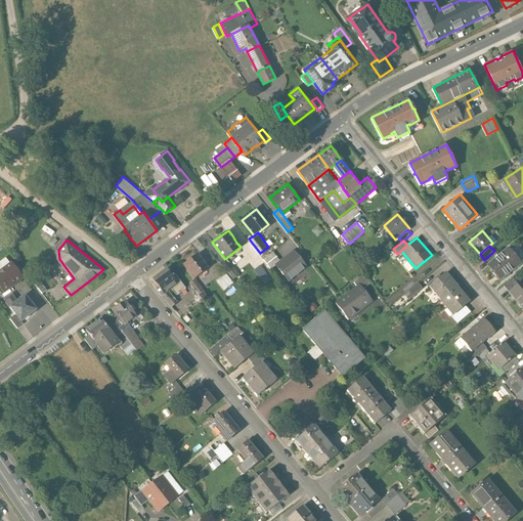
[(510,247),(488,264),(500,278),(514,267),(515,267),(522,261),(510,247)]
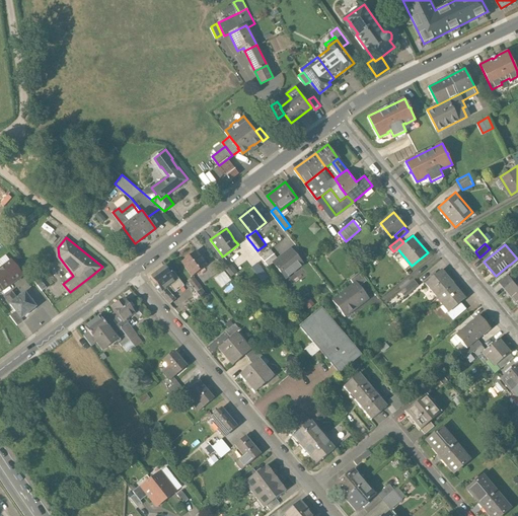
[(278,258),(271,247),(262,255),(269,265),(274,261),(278,258)]
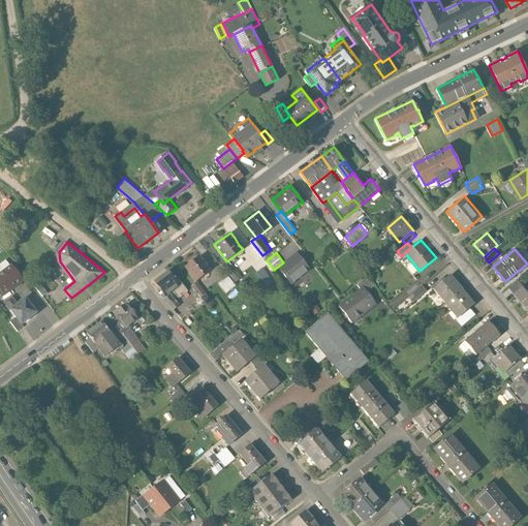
[(310,269),(297,252),(283,263),(279,266),(291,282),(310,269)]
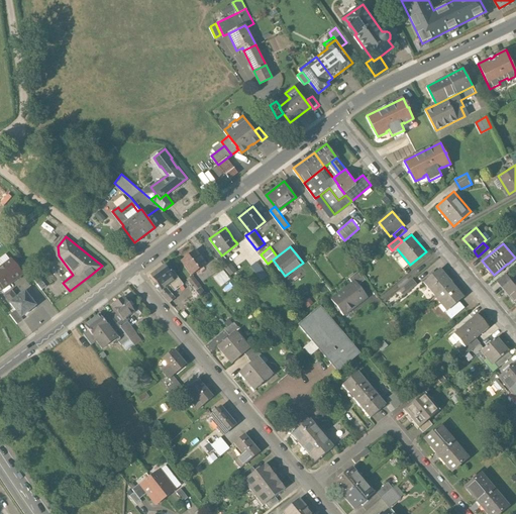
[(196,249),(182,260),(192,275),(193,274),(206,264),(196,249)]
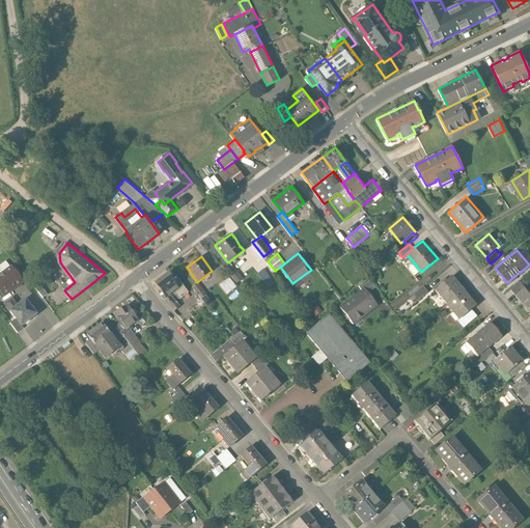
[(243,277),(229,261),(227,262),(227,261),(223,265),(238,282),(243,277)]
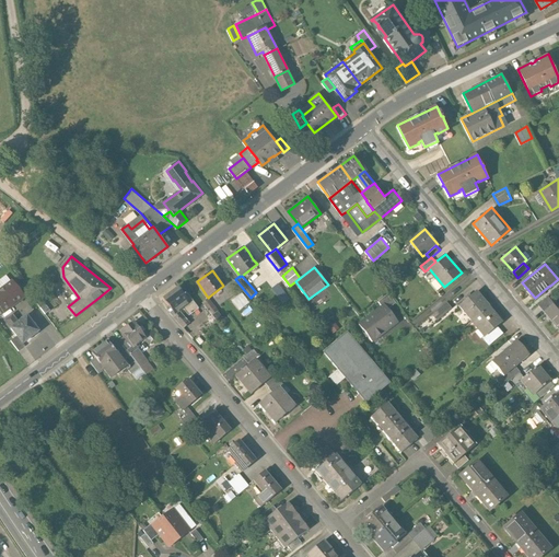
[(13,280),(0,289),(0,308),(2,312),(24,296),(13,280)]
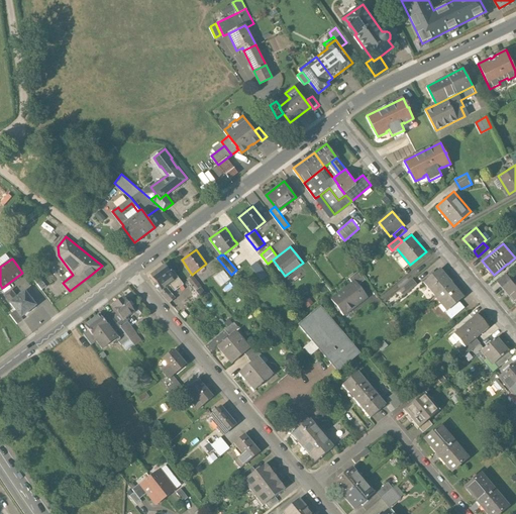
[(165,265),(152,275),(157,280),(163,288),(164,289),(167,286),(171,283),(176,290),(184,283),(173,270),(171,272),(165,265)]
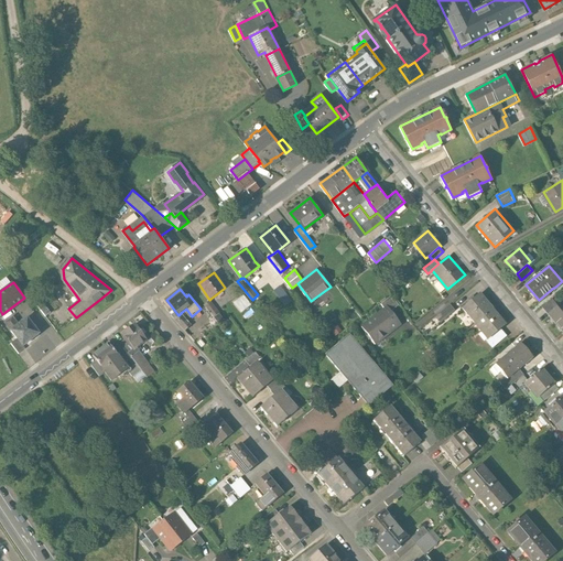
[(244,293),(234,301),(241,311),(251,303),(244,293)]
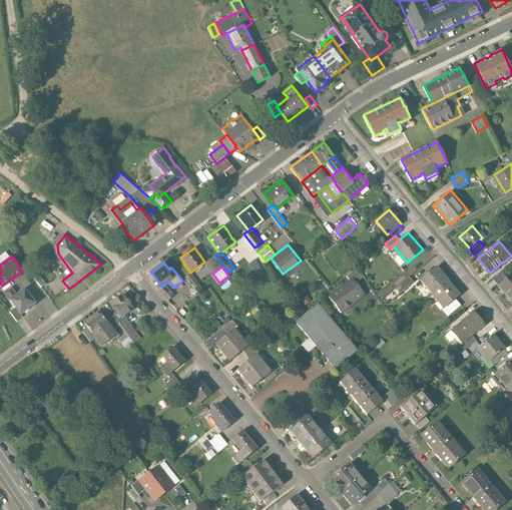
[(436,267),(421,280),(433,294),(448,281),(436,267)]
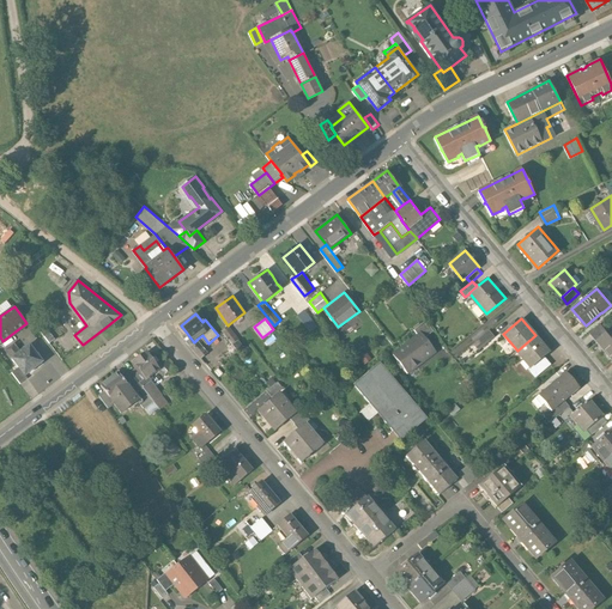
[(434,330),(426,320),(414,328),(418,334),(419,333),(424,338),(434,330)]
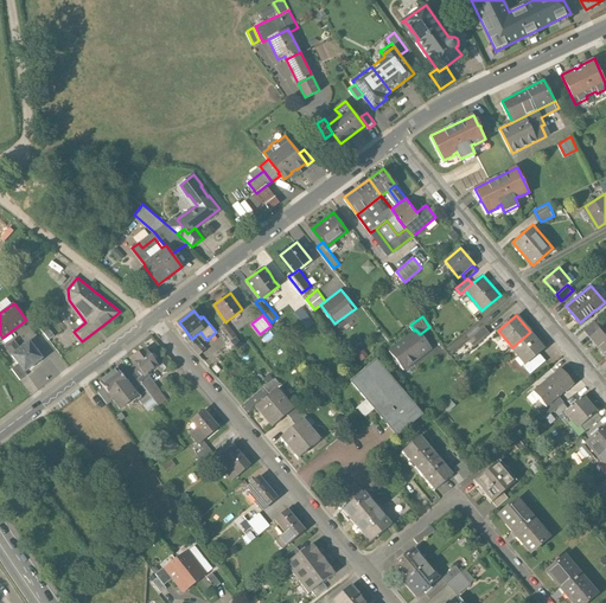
[(595,319),(585,328),(591,335),(601,326),(595,319)]
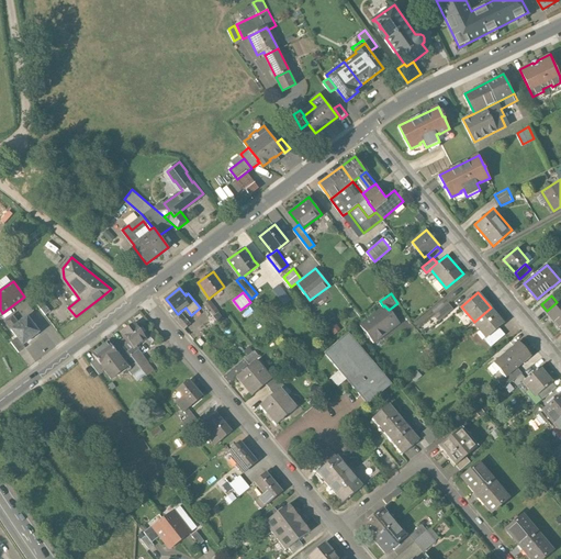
[(52,310),(42,298),(36,302),(46,314),(52,310)]
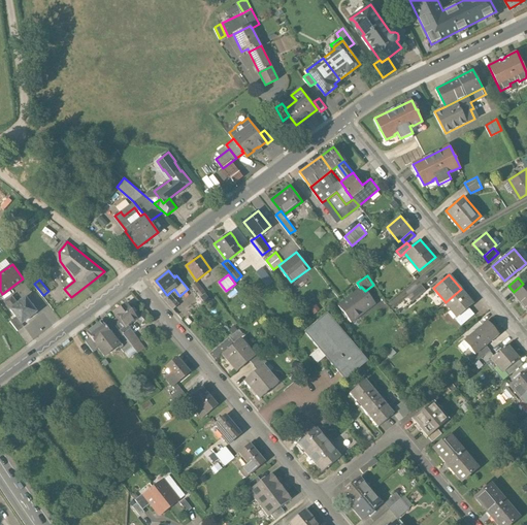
[(207,291),(197,280),(196,281),(192,284),(204,301),(209,297),(206,292),(207,291)]
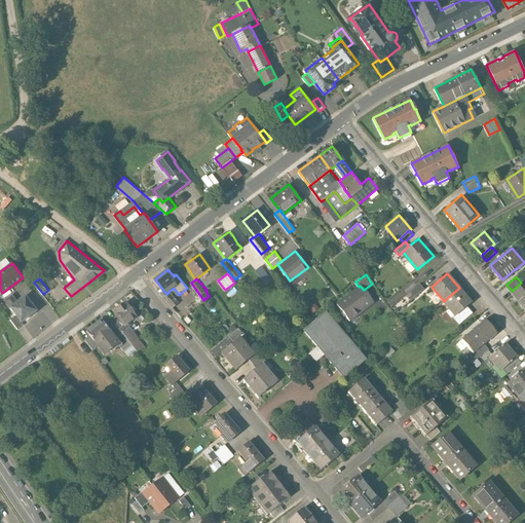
[(524,279),(521,283),(512,291),(524,307),(524,279)]
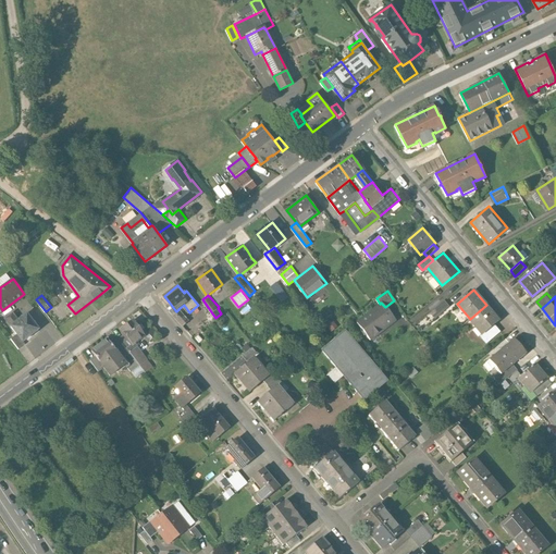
[(445,299),(431,311),(435,317),(449,305),(445,299)]
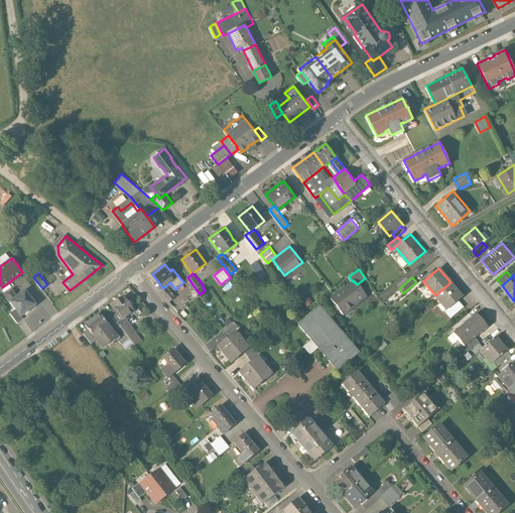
[(162,287),(156,279),(154,282),(160,289),(162,287)]
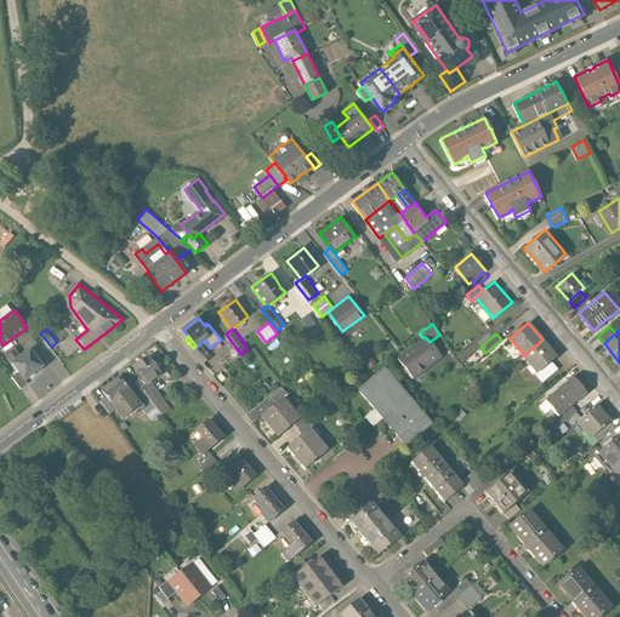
[(424,338),(398,358),(403,364),(403,366),(407,371),(409,372),(414,377),(442,355),(434,346),(432,347),(430,342),(425,337),(424,338)]
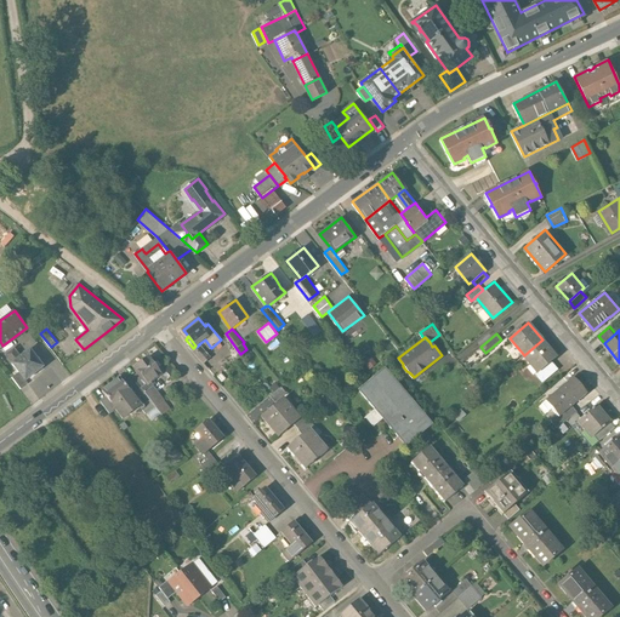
[(542,340),(524,355),(538,372),(539,372),(550,363),(557,356),(542,340)]
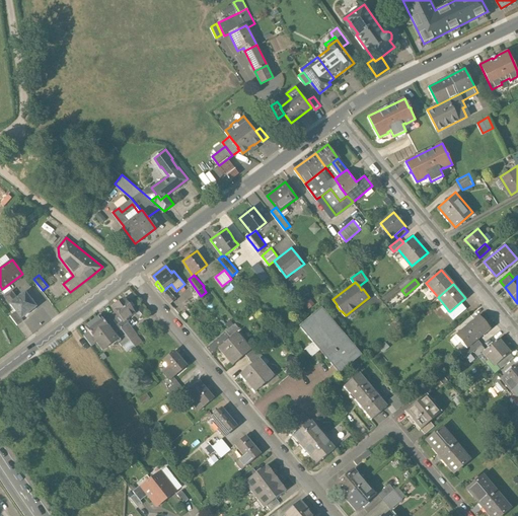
[(176,298),(167,287),(164,290),(163,289),(161,291),(171,303),(176,298)]
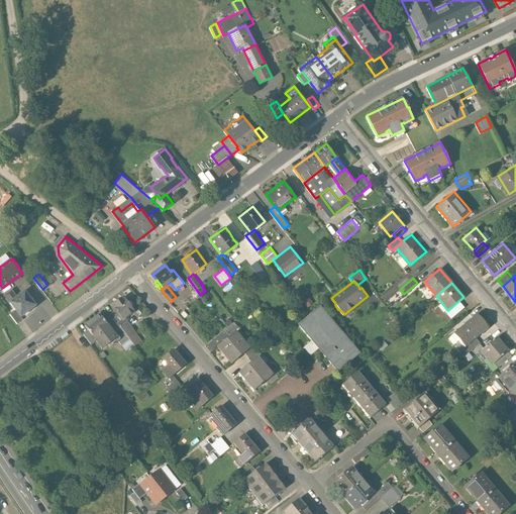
[(17,297),(11,290),(5,294),(11,302),(17,297)]
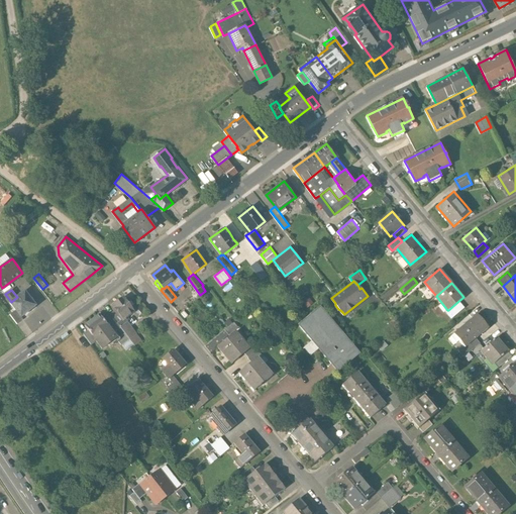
[(36,304),(25,290),(17,297),(11,302),(16,308),(21,316),(22,315),(36,304)]
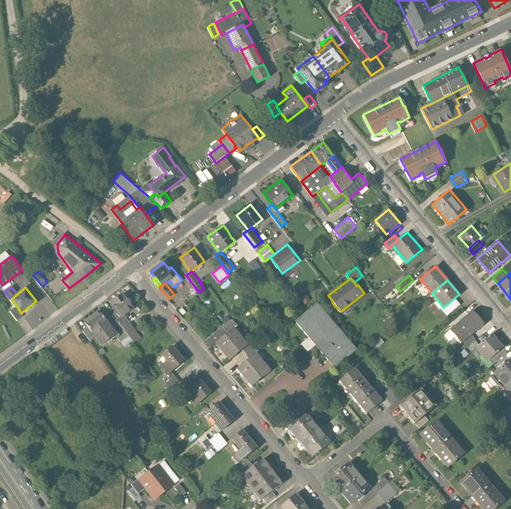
[(123,293),(111,302),(114,306),(122,316),(124,315),(134,307),(130,303),(133,300),(131,297),(128,299),(123,293)]
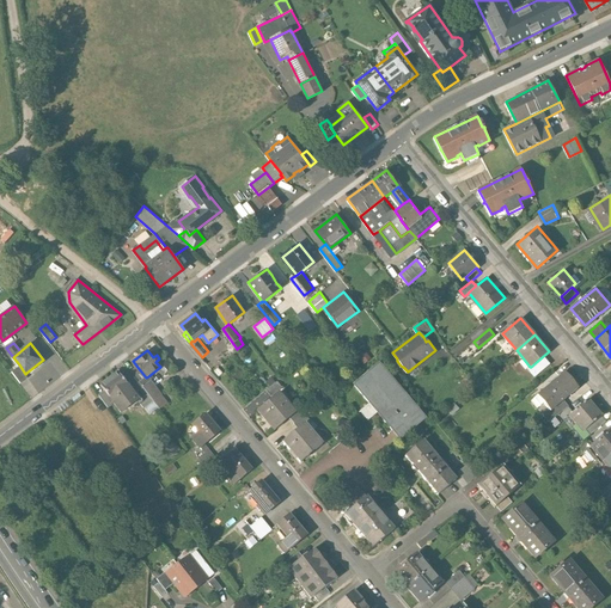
[(542,357),(531,367),(530,367),(529,368),(536,375),(548,366),(542,357)]
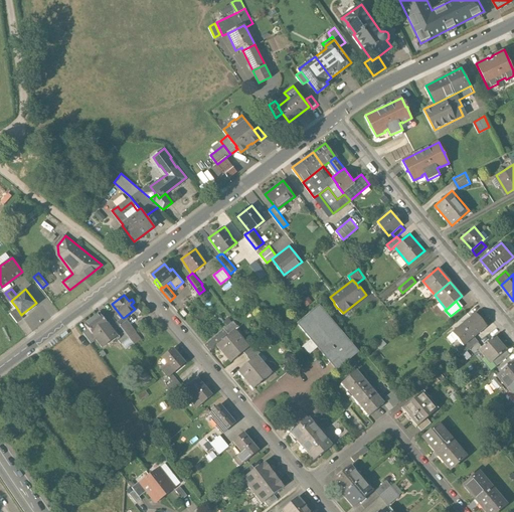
[(357,352),(319,306),(299,323),(337,369),(357,352)]
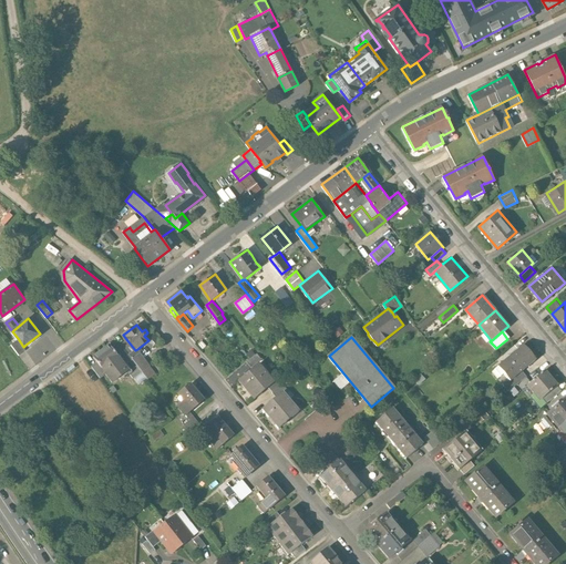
[(23,347),(18,338),(11,344),(19,354),(27,349),(24,346),(23,347)]
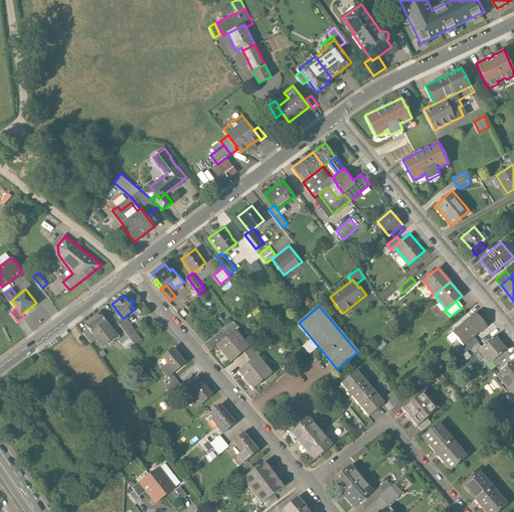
[(123,318),(115,308),(110,312),(118,322),(123,318)]
